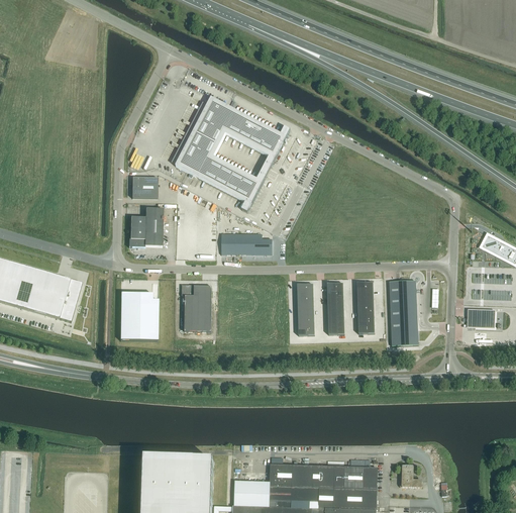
[(289,127),(284,124),(280,132),(210,96),(175,164),(189,171),(244,200),(241,207),(246,210),(289,127)]
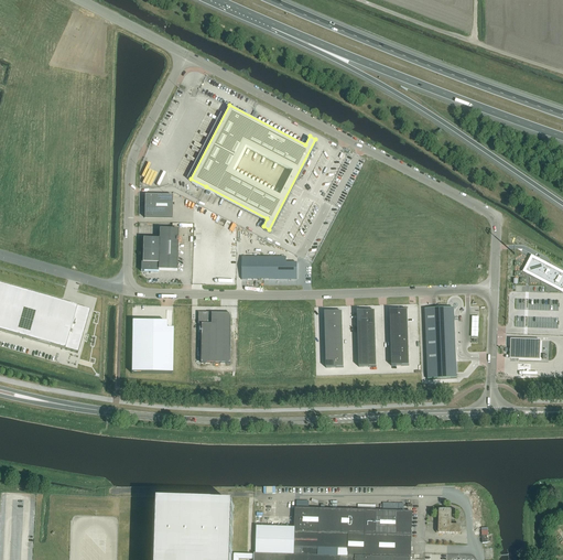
[(172,192),(143,192),(143,214),(171,214),(172,192)]
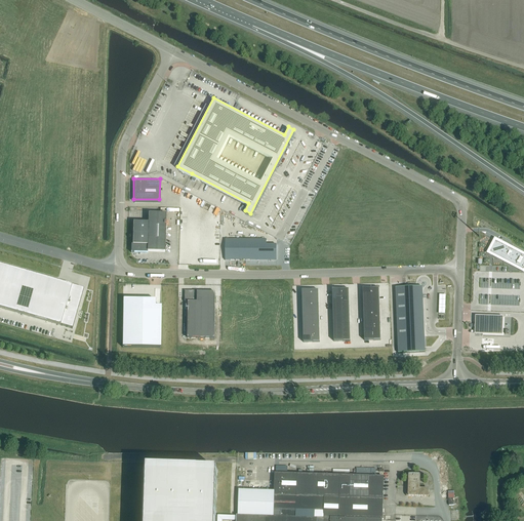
[(131,241),(130,241),(130,249),(131,249),(147,249),(147,248),(164,249),(165,210),(148,210),(147,219),(132,218),(131,241)]
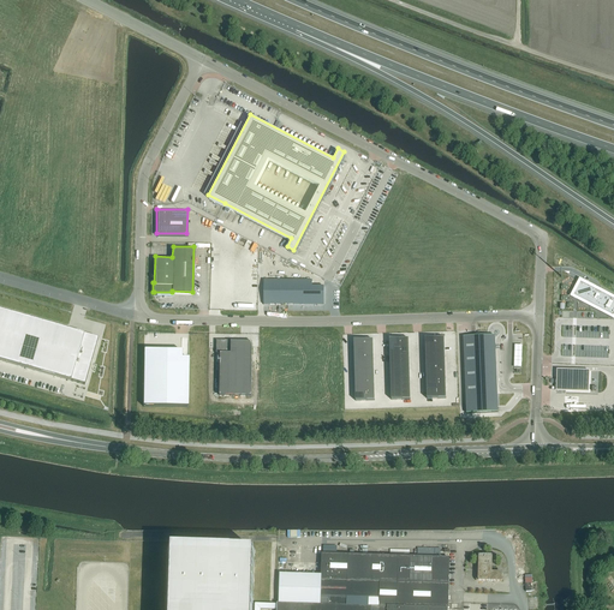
[(323,300),(323,282),(311,282),(311,276),(263,276),(263,300),(323,300)]
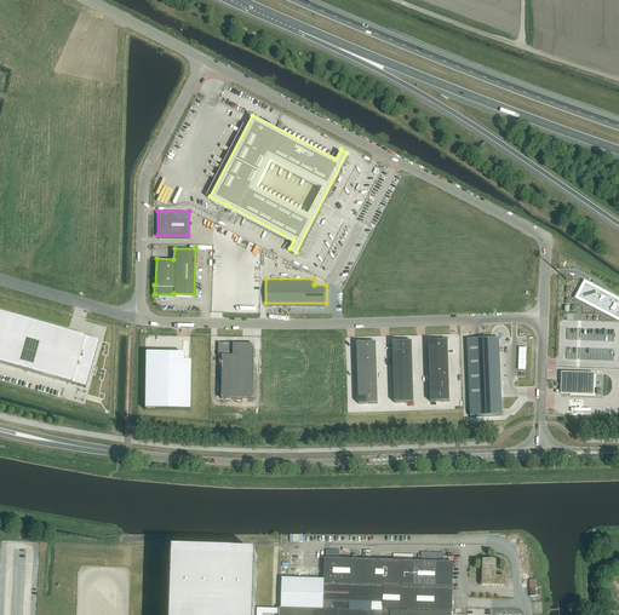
[(618,295),(618,297),(607,292),(608,291),(595,283),(595,285),(585,280),(578,294),(618,316),(618,315),(618,295)]
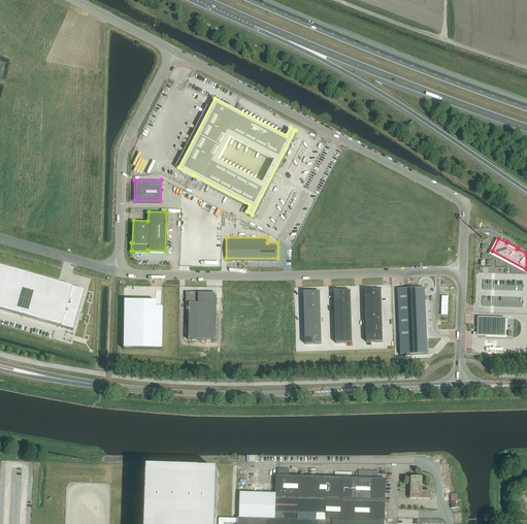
[(0,305),(72,327),(84,287),(0,263),(0,305)]
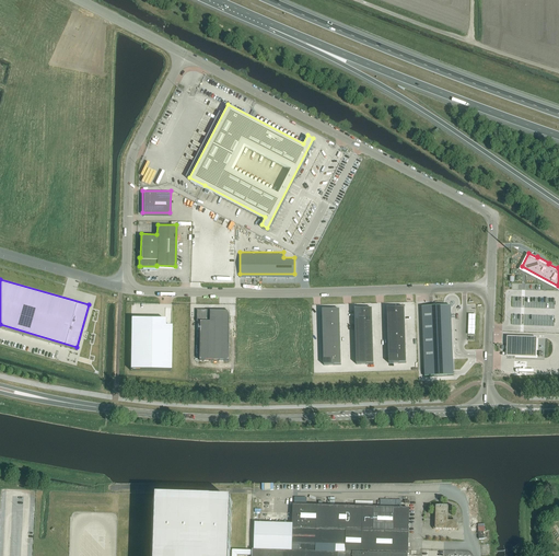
[(429,303),(421,303),(423,369),(423,373),(452,372),(452,368),(450,313),(451,313),(451,310),(450,310),(450,302),(445,302),(429,303)]
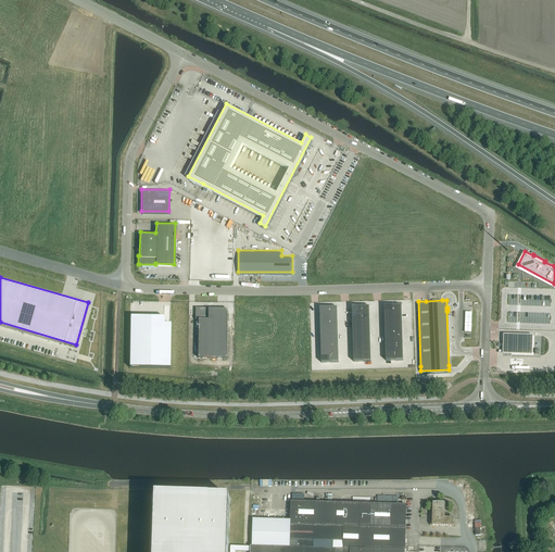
[(368,302),(351,303),(353,358),(369,358),(368,302)]
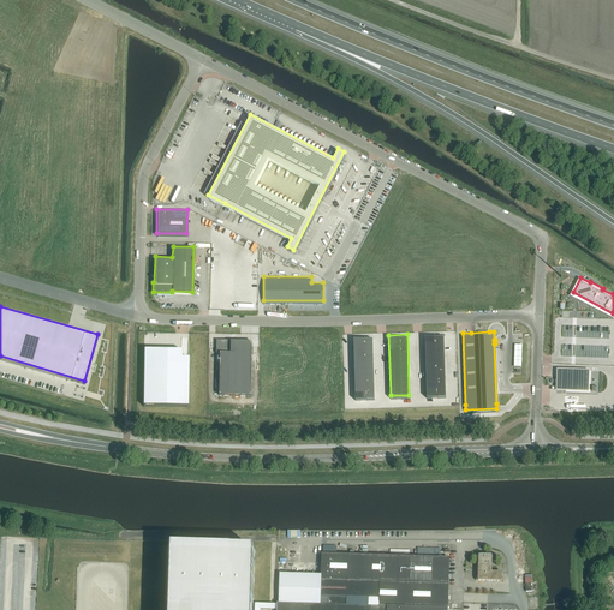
[(445,394),(443,334),(424,334),(427,395),(445,394)]
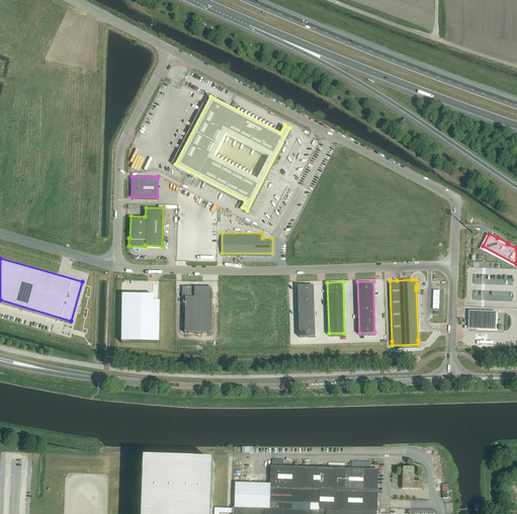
[(297,283),(298,334),(315,334),(313,282),(297,283)]
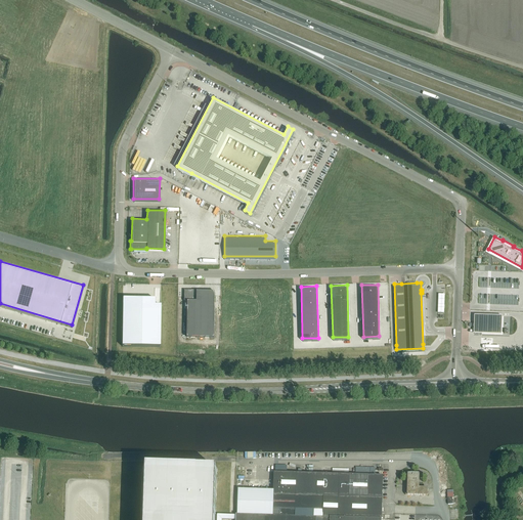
[(183,287),(183,298),(186,298),(185,334),(213,334),(214,289),(195,288),(195,287),(183,287)]
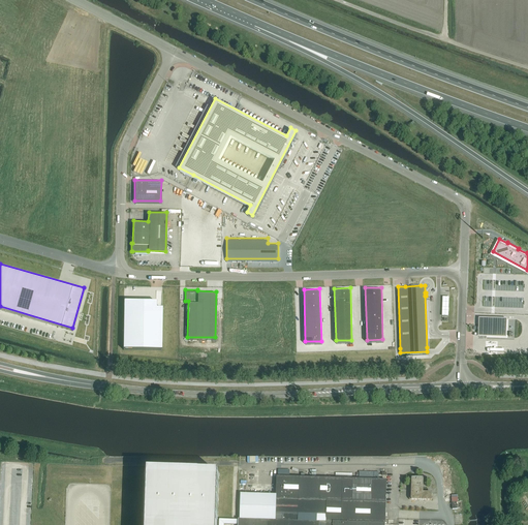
[(161,347),(161,305),(155,305),(155,299),(123,299),(122,346),(126,346),(161,347)]
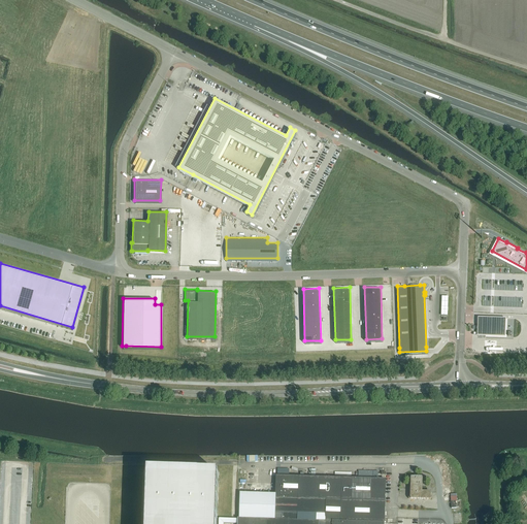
[(518,334),(518,316),(509,316),(509,334),(518,334)]
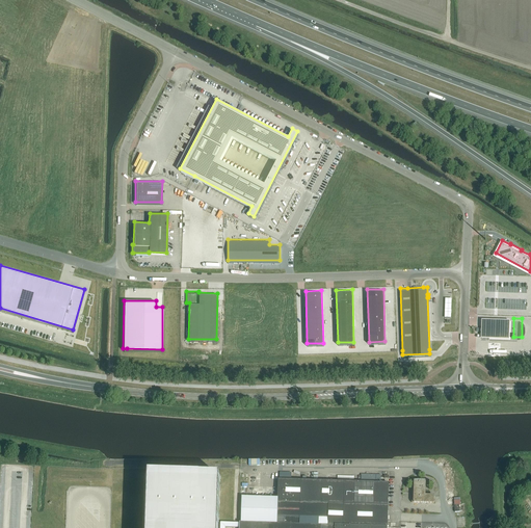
[(508,319),(480,319),(480,337),(507,337),(508,319)]
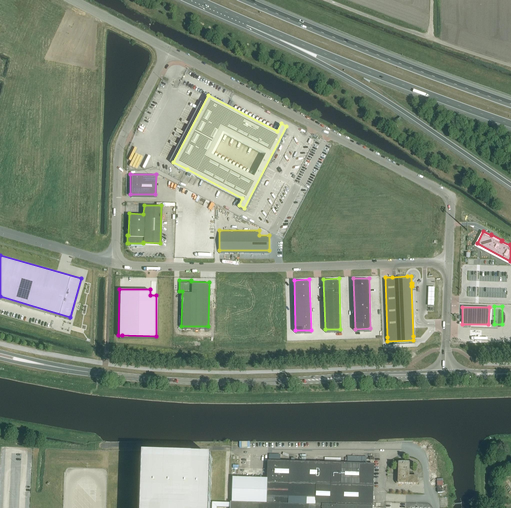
[(215,507),(216,504),(223,504),(226,504),(229,504),(230,500),(227,499),(223,499),(211,499),(211,507),(209,507),(211,455),(138,452),(136,507),(215,507)]
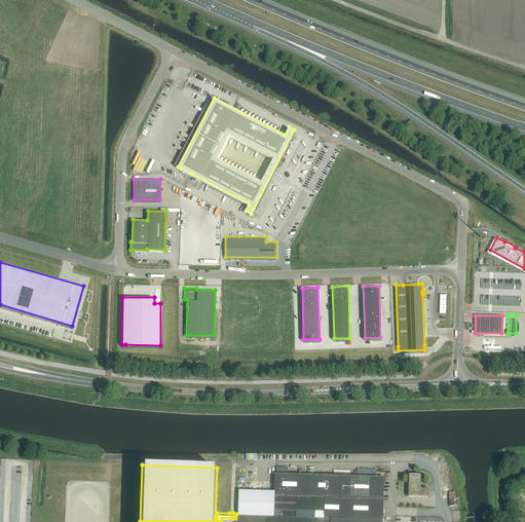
[(274,489),(238,488),(237,514),(236,514),(235,518),(235,521),(381,521),(382,517),(382,500),(382,492),(383,474),(374,474),(369,474),(350,474),(332,473),(328,473),(296,472),(274,471),(274,489)]
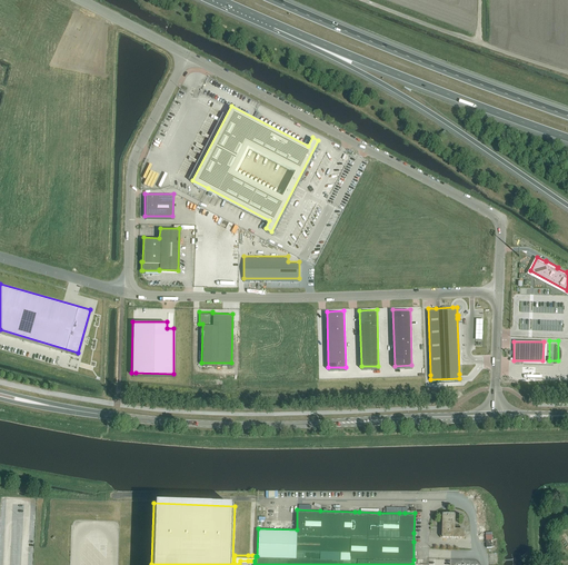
[(441,527),(439,527),(439,534),(462,534),(464,526),(454,526),(455,512),(442,511),(441,527)]
